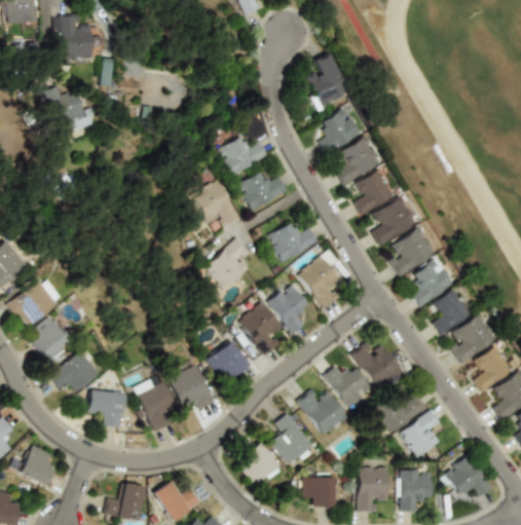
[(36,23),(34,0),(3,0),(5,24),(36,23)]
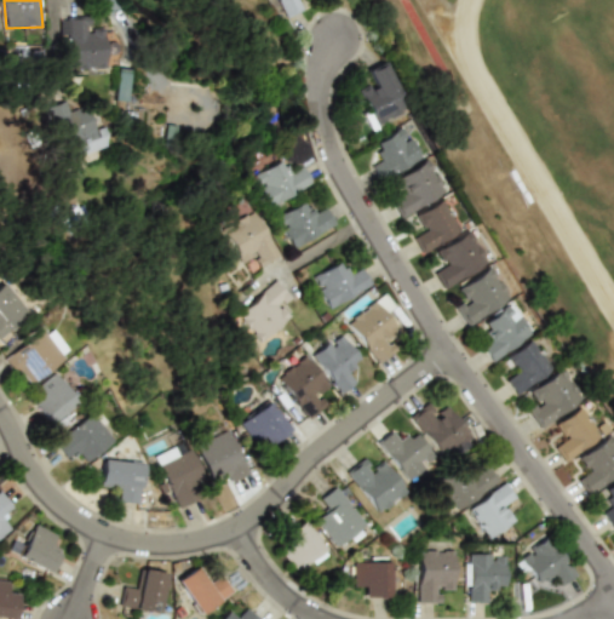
[(309,10),(304,0),(279,0),(287,19),(309,10)]
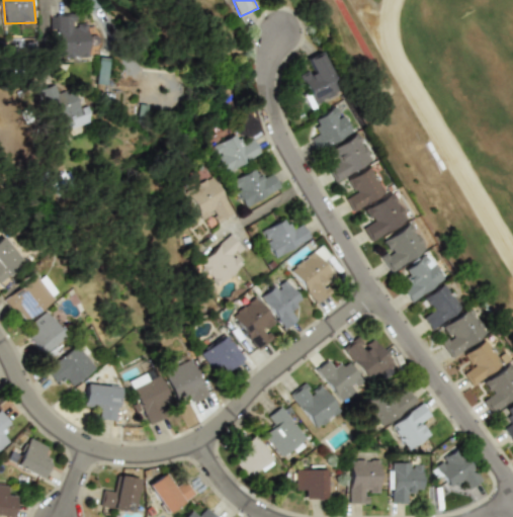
[(79,25),(78,14),(53,15),(55,54),(67,53),(67,59),(93,58),(91,25),(79,25)]
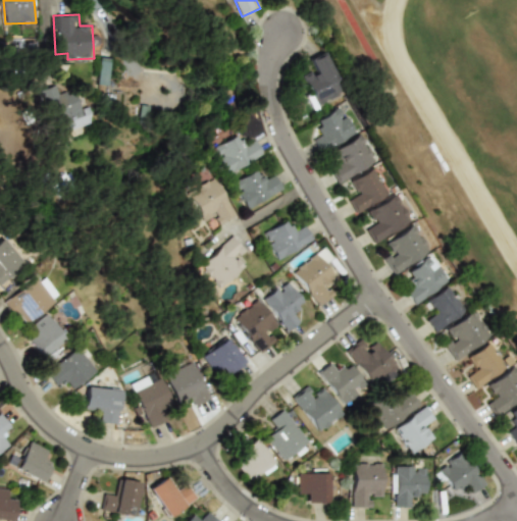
[(349,94),(329,52),(310,61),(315,72),(303,77),(318,109),(349,94)]
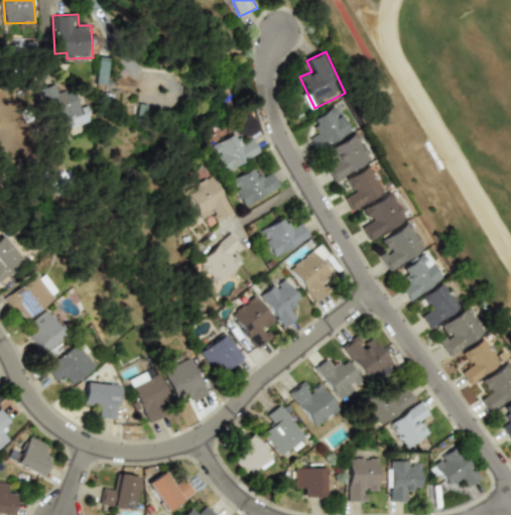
[(107,86),(112,58),(102,57),(97,84),(107,86)]
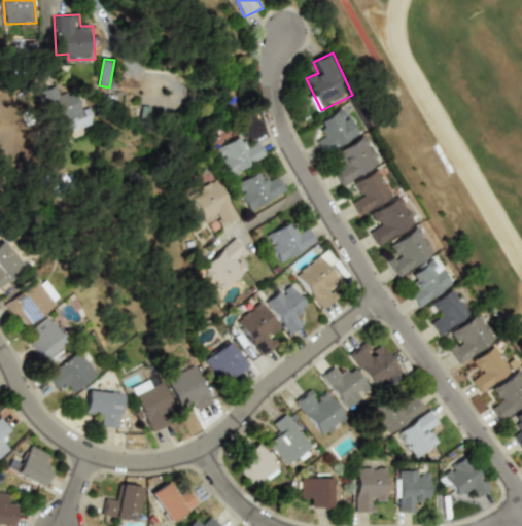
[(94,125),(89,110),(82,112),(75,92),(61,97),(58,88),(47,91),(63,136),(94,125)]
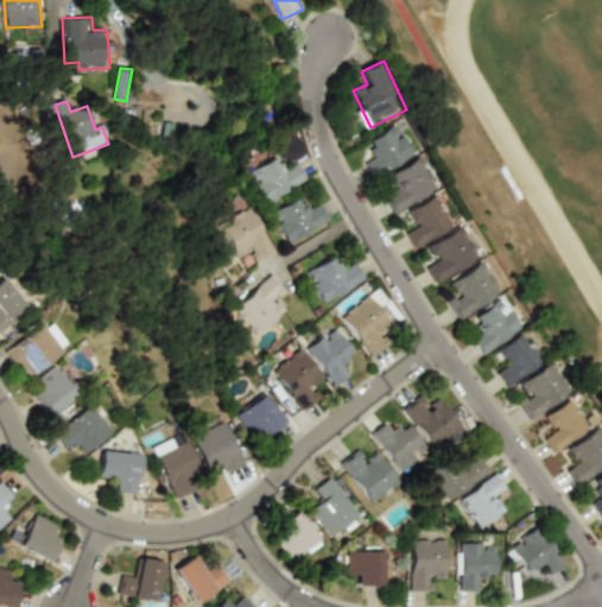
[(371,140),(376,155),(367,159),(375,177),(417,158),(403,126),(371,140)]
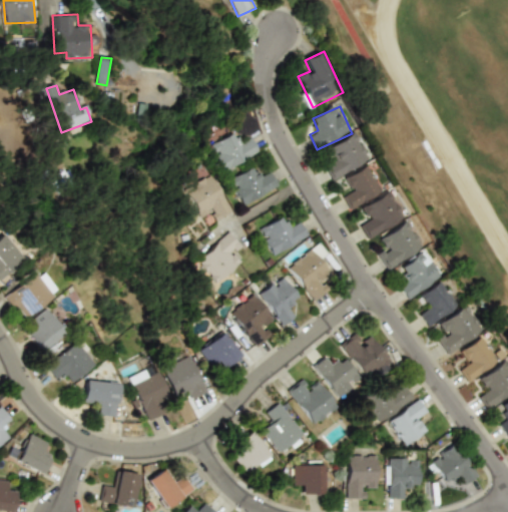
[(212,144),(224,171),(261,154),(254,139),(243,144),(237,132),(212,144)]
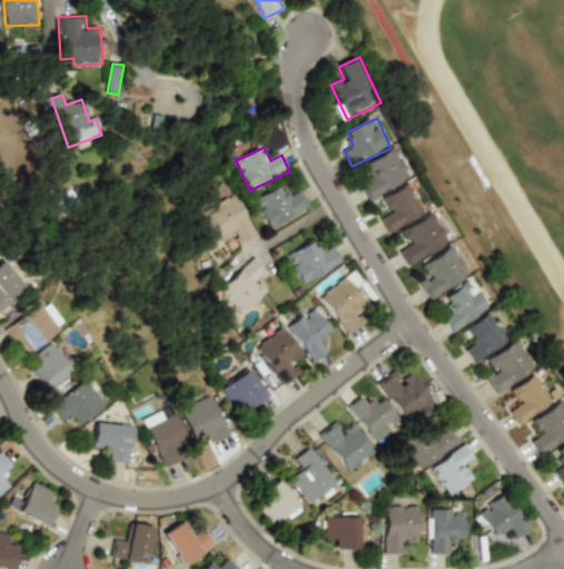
[(414,179),(399,148),(366,164),(372,177),(362,182),(370,199),(414,179)]
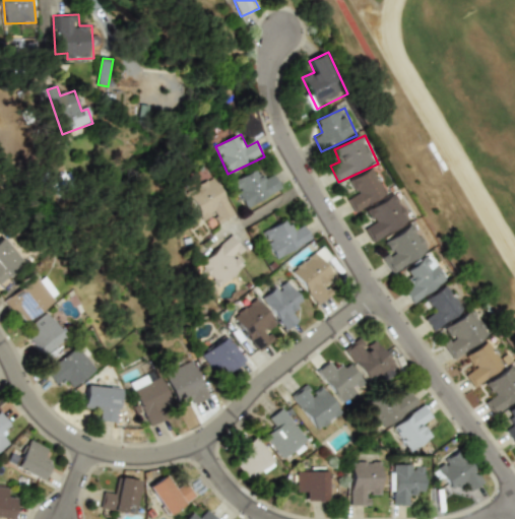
[(391,195),(376,168),(351,181),(358,193),(349,197),(359,213),(391,195)]
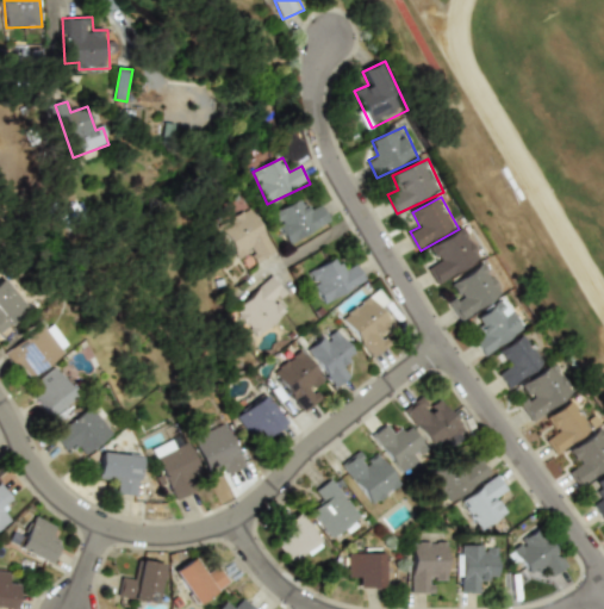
[(334,224),(322,202),(309,207),(304,198),(274,212),(290,246),(334,224)]
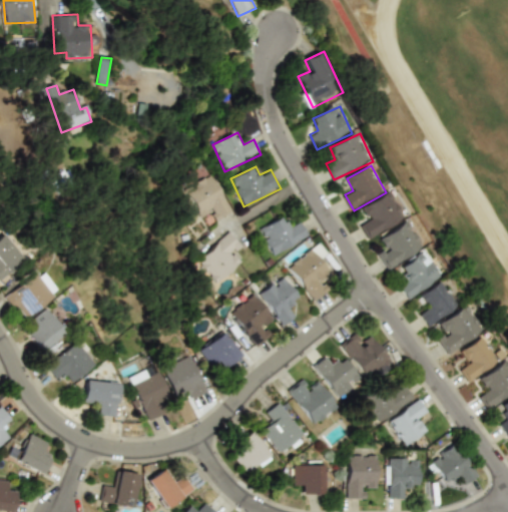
[(213,174),(192,185),(196,193),(190,196),(201,219),(212,213),(216,221),(233,213),(213,174)]
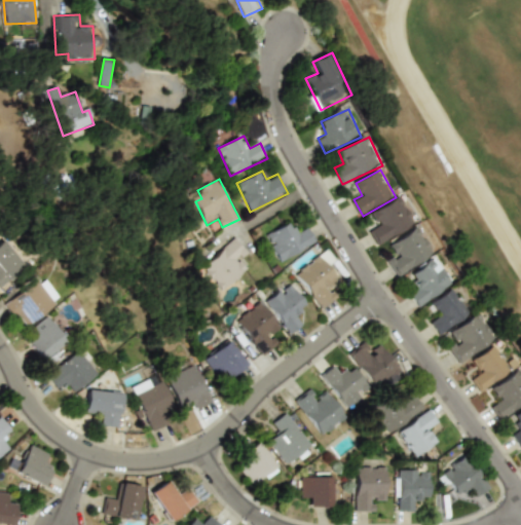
[(379,247),(419,223),(404,195),(372,214),(378,224),(370,229),(379,247)]
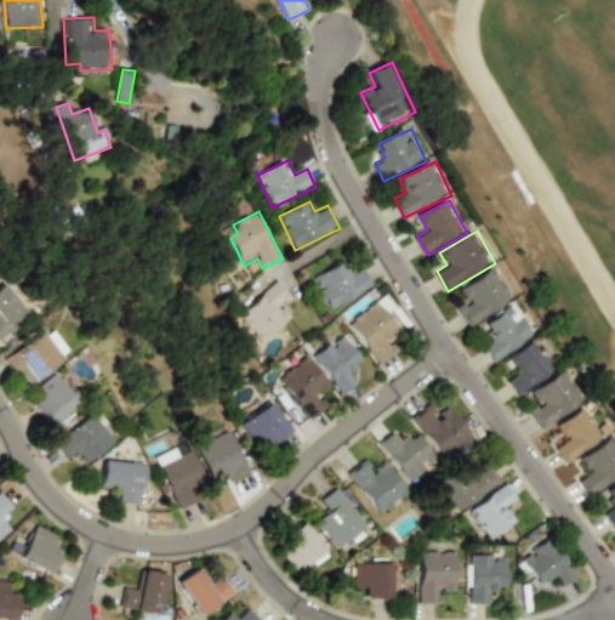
[(375,286),(364,265),(352,271),(347,261),(313,279),(331,311),(375,286)]
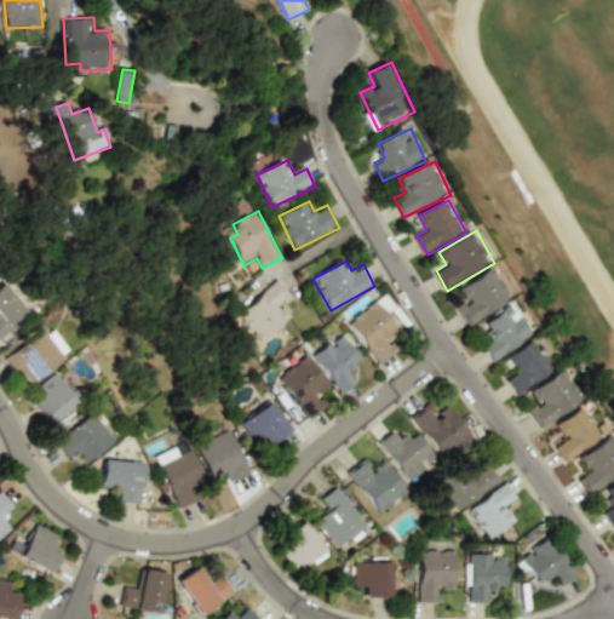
[(462,290),(470,302),(459,308),(471,326),(514,301),(495,269),(462,290)]
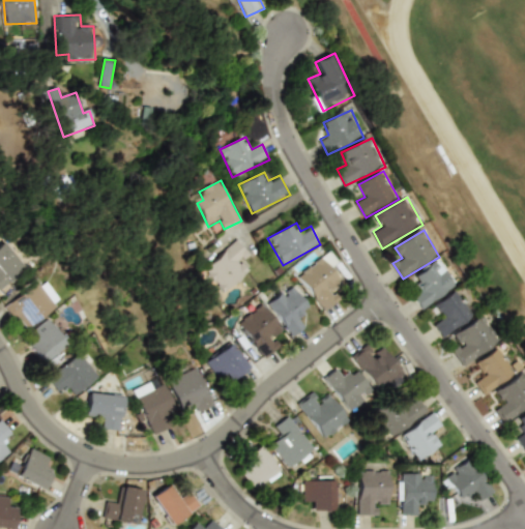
[(251,270),(243,263),(252,256),(238,240),(204,269),(225,293),(251,270)]
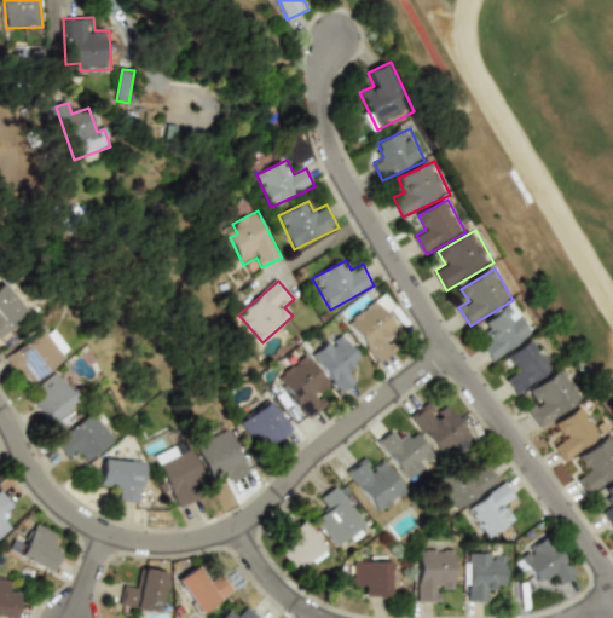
[(0,338),(3,341),(30,317),(23,310),(27,306),(5,283),(0,287),(0,338)]
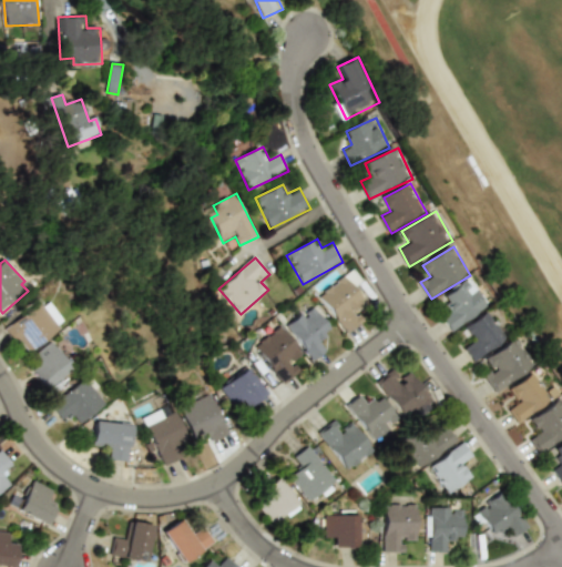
[(319,296),(348,334),(367,321),(359,311),(368,304),(355,285),(363,280),(356,270),(319,296)]
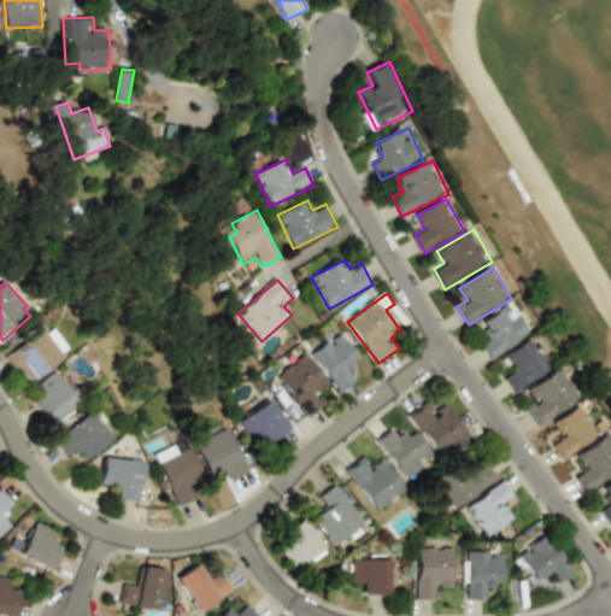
[(533,333),(512,304),(482,324),(489,335),(480,341),(493,361),(533,333)]
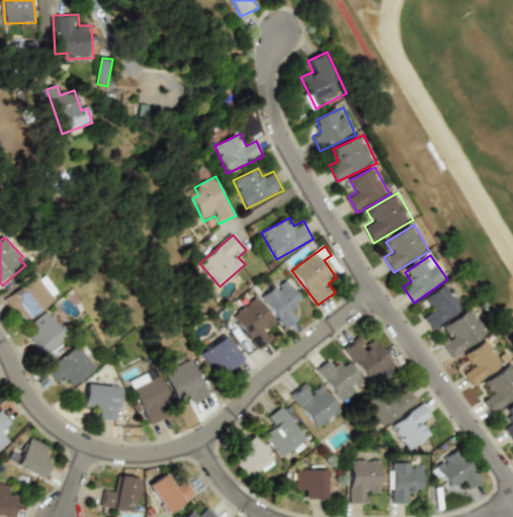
[(305,303),(287,278),(262,296),(286,329),(304,317),(296,309),(305,303)]
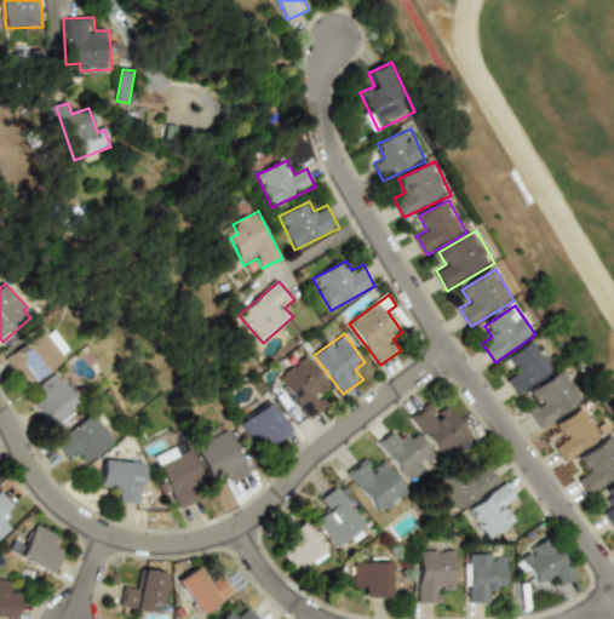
[(30,389),(69,359),(55,338),(44,347),(38,338),(9,360),(30,389)]
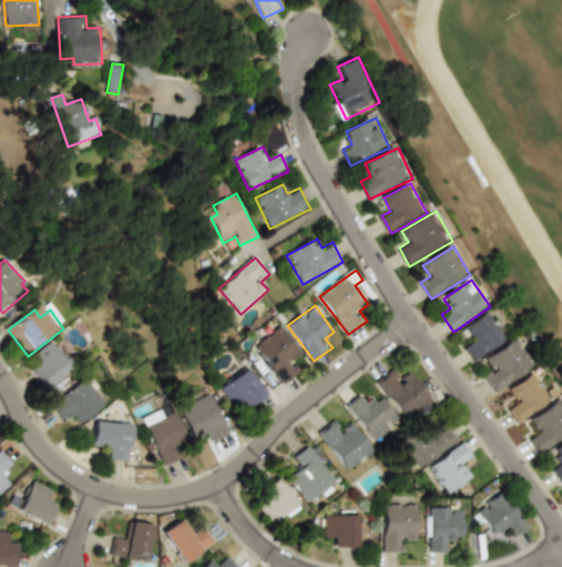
[(472,340),(463,345),(474,363),(510,340),(491,312),(466,328),(472,340)]
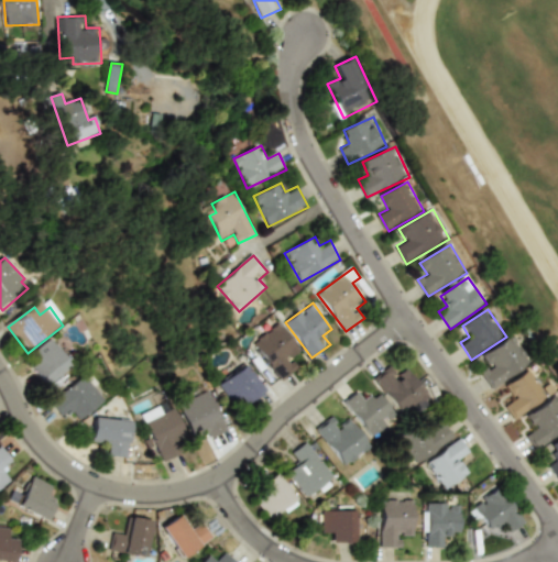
[(281,382),(299,368),(293,357),(302,352),(282,322),(253,341),(281,382)]
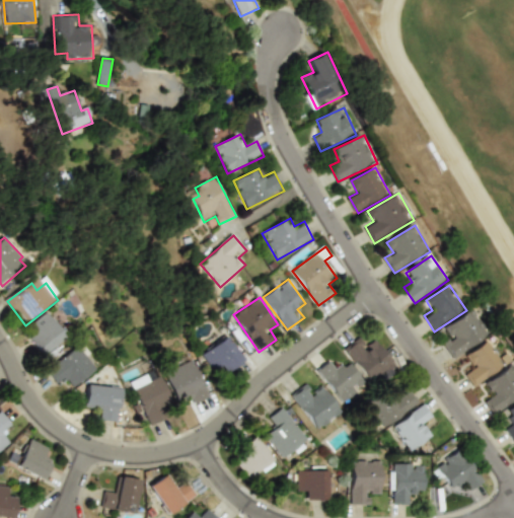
[(446,328),(452,339),(444,344),(454,360),(491,334),(473,309),(446,328)]
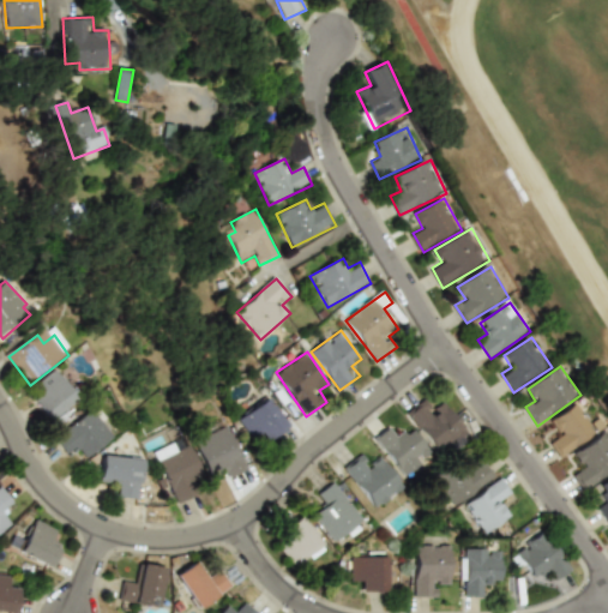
[(80,398),(58,370),(38,385),(46,394),(36,402),(53,421),(80,398)]
